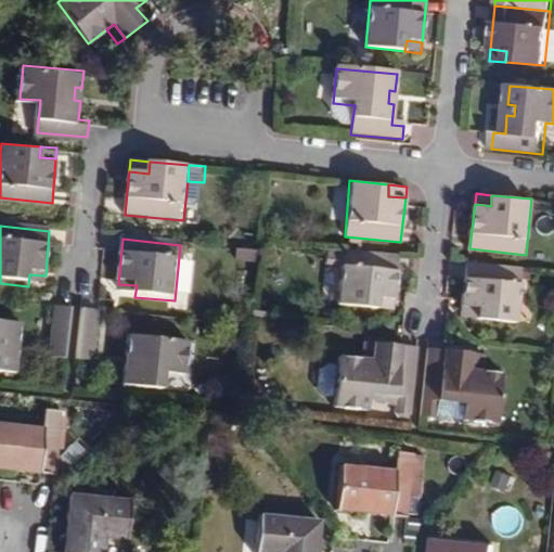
[(378,296),(395,298),(400,255),(344,249),(339,305),(376,308),(378,296)]
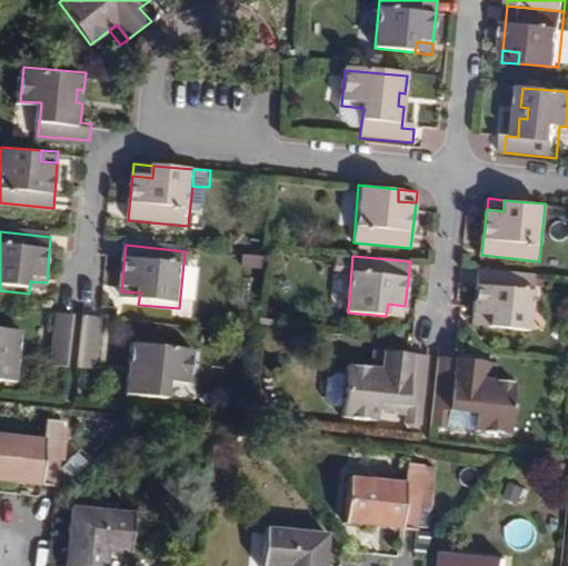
[(538,274),(479,267),(475,311),(492,314),(490,326),(531,330),(538,274)]
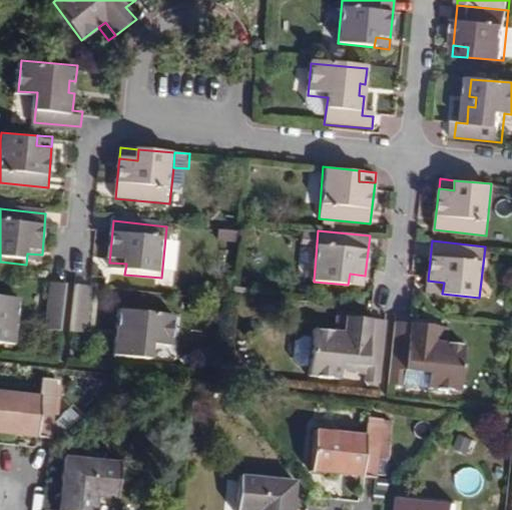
[(41,267),(42,255),(27,253),(26,265),(41,267)]
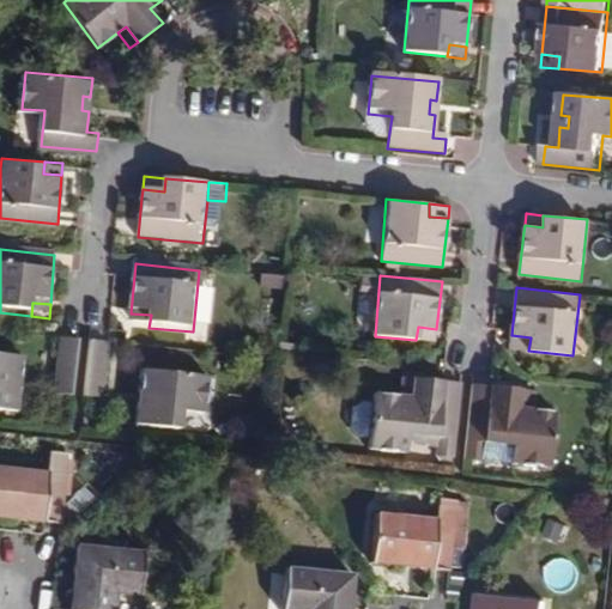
[(129,326),(149,328),(151,315),(131,314),(129,326)]
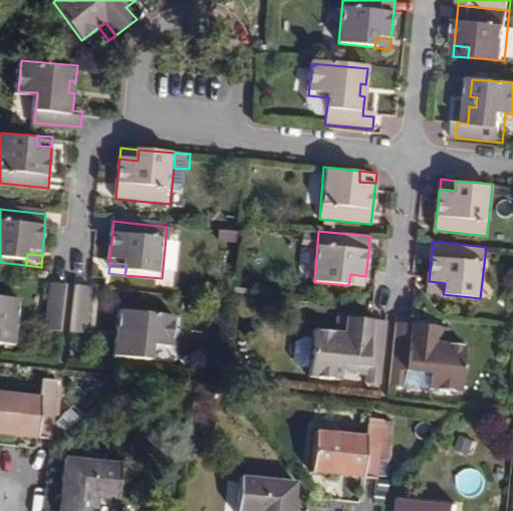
[(364,287),(365,276),(350,274),(348,285),(364,287)]
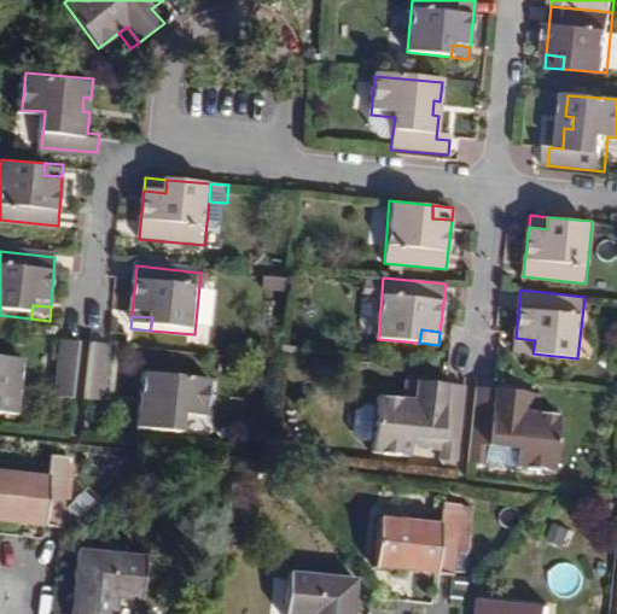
[(535,340),(516,338),(514,352),(533,354),(535,340)]
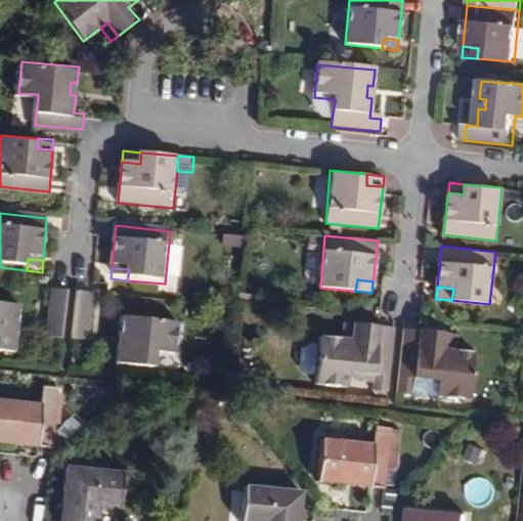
[(60,341),(66,294),(50,292),(44,340),(60,341)]
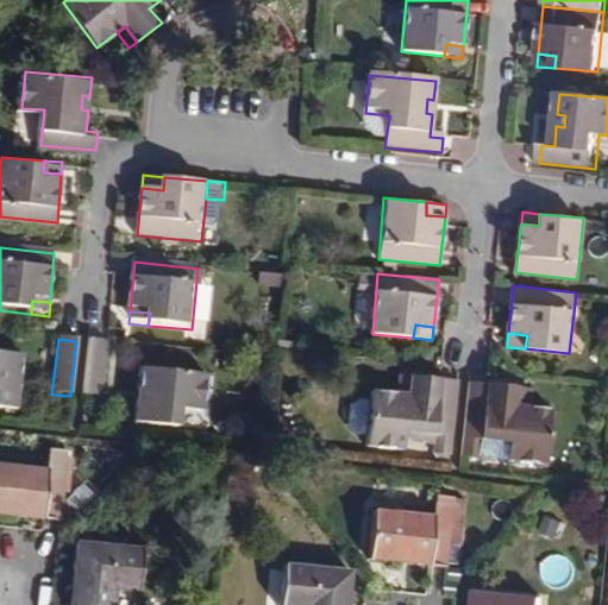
[(107,344),(89,342),(83,397),(102,399),(107,344)]
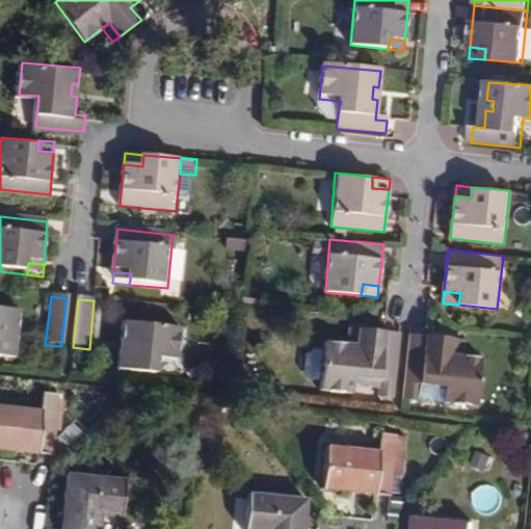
[(0,361),(14,363),(16,341),(10,341),(11,332),(17,332),(18,312),(0,311),(0,361)]
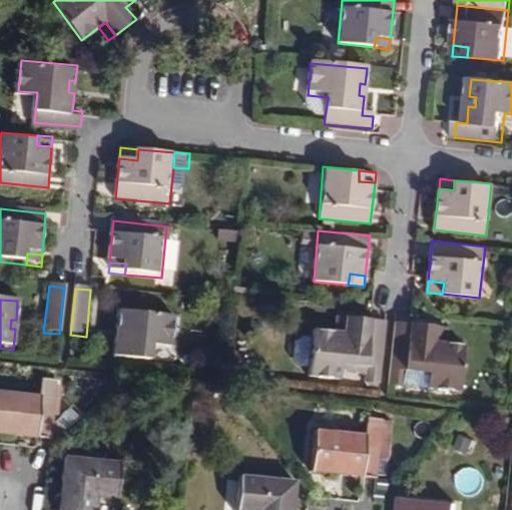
[(175,317),(118,312),(117,330),(122,331),(121,341),(116,340),(113,360),(150,363),(151,348),(171,351),(175,317)]
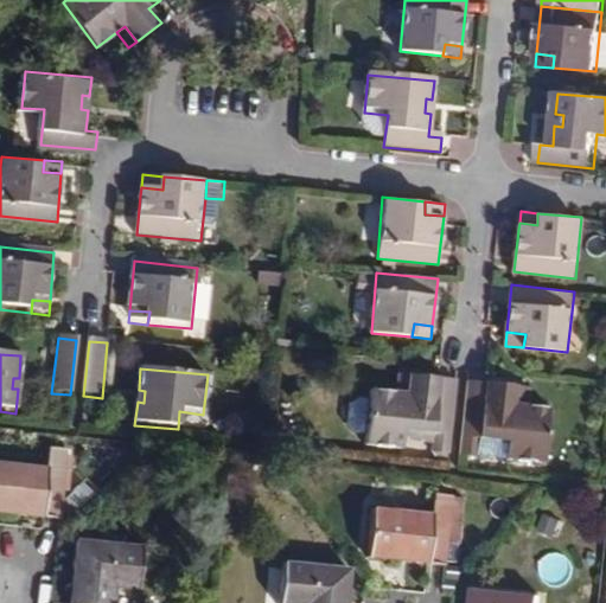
[(404,395),(407,376),(394,373),(393,393),(404,395)]
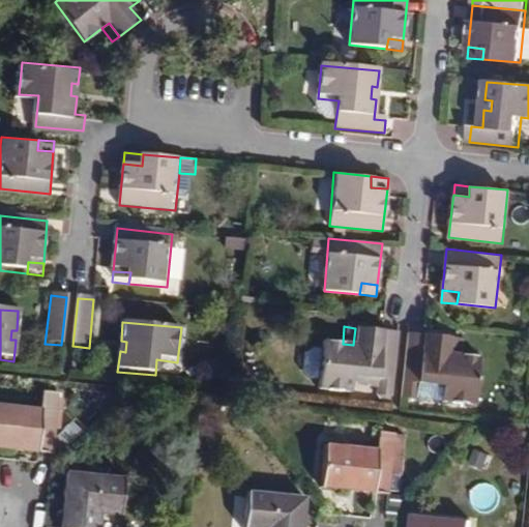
[(350,394),(351,385),(351,377),(375,381),(379,381),(378,398),(392,399),(399,332),(355,328),(353,345),(343,344),(321,341),(320,350),(317,380),(317,382),(316,391),(350,394)]
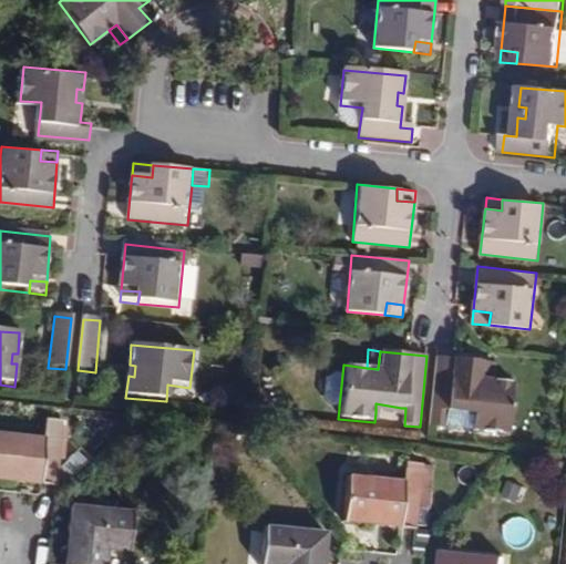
[(433,428),(451,428),(451,411),(479,413),(476,430),(476,433),(511,436),(516,382),(496,381),(497,365),(485,363),(484,361),(441,356),(433,428)]
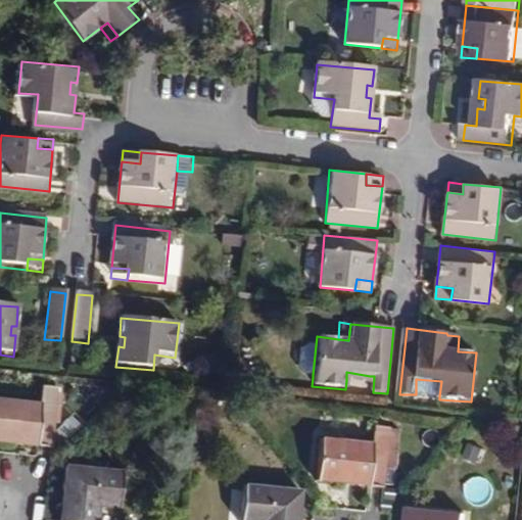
[(313,375),(316,345),(305,344),(298,350),(296,368),(301,376),(313,377),(313,375)]
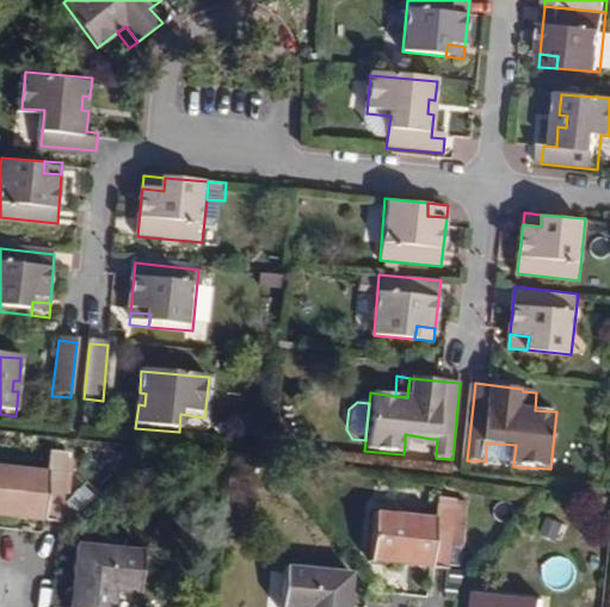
[(405,434),(405,444),(431,447),(432,439),(405,434)]
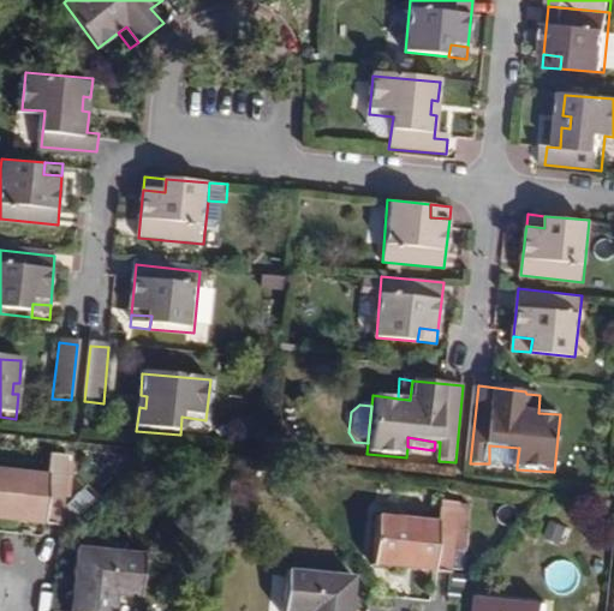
[(489,463),(517,466),(519,448),(489,445),(489,463)]
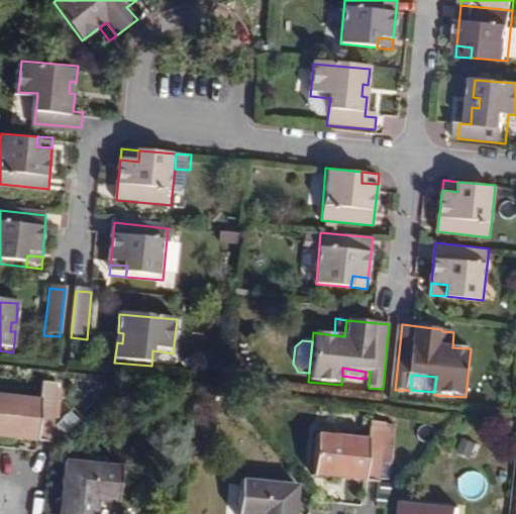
[(40,395),(0,390),(0,431),(52,437),(58,377),(42,376),(40,395)]
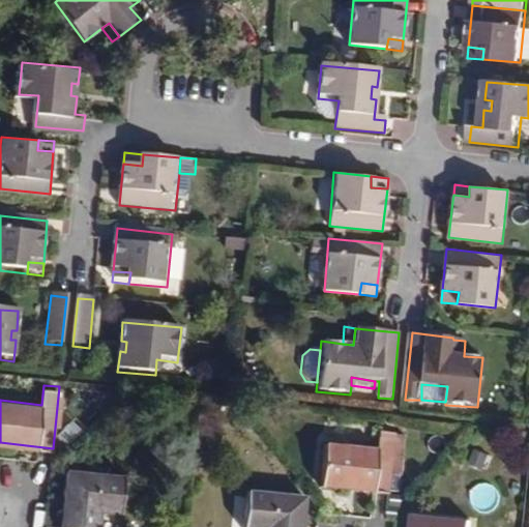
[(397,432),(380,431),(378,450),(326,444),(322,486),(389,493),(397,432)]
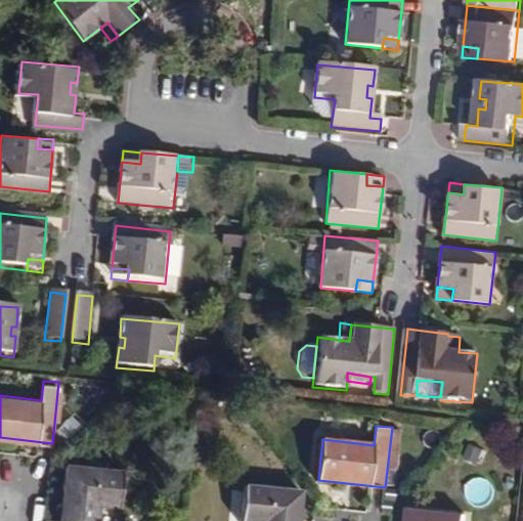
[(44,520),(97,520),(99,505),(120,507),(123,470),(67,463),(60,520),(45,518),(44,520)]
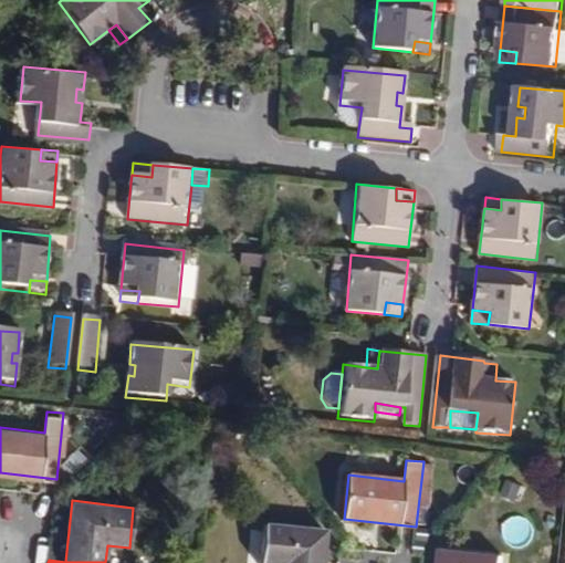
[(321,562),(325,525),(264,520),(261,561),(282,562),(281,562),(321,562)]
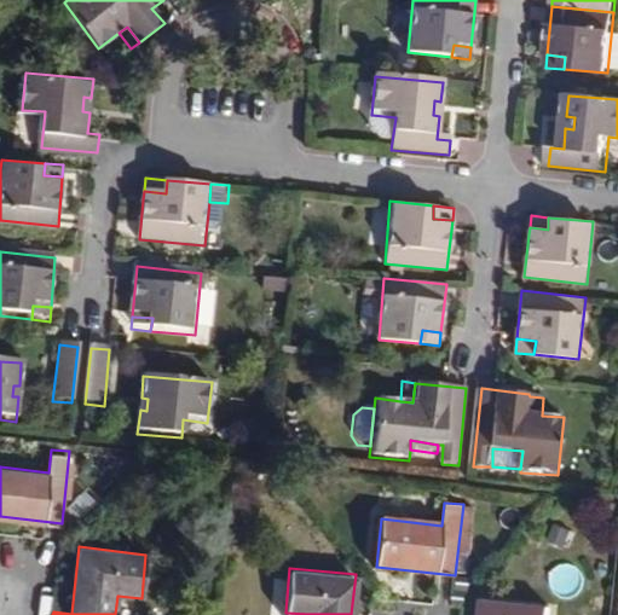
[(478,614),(544,614),(547,601),(480,595),(478,614)]
